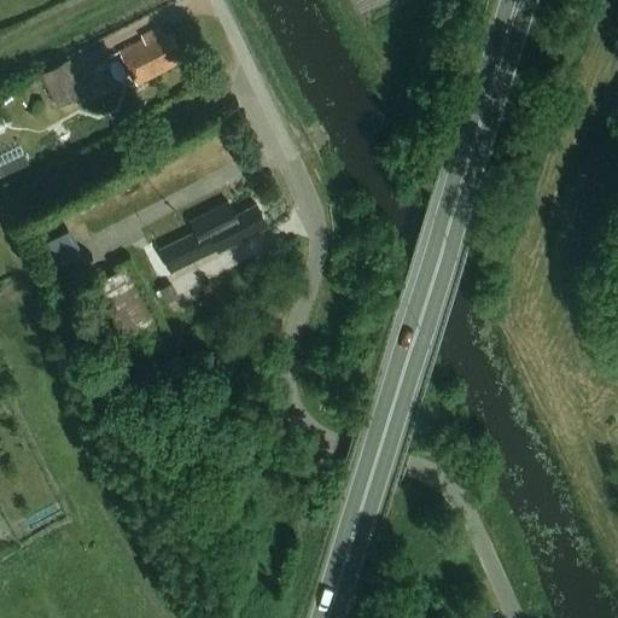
[(174,58),(181,54),(172,35),(164,39),(159,29),(140,38),(143,41),(118,54),(135,87),(178,65),(174,58)]
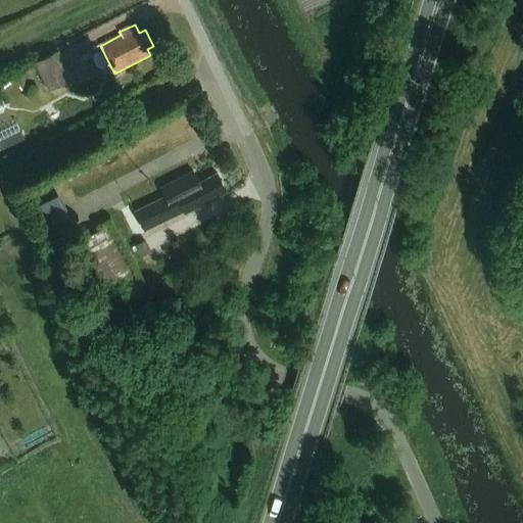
[(49,92),(72,81),(58,55),(36,66),(49,92)]
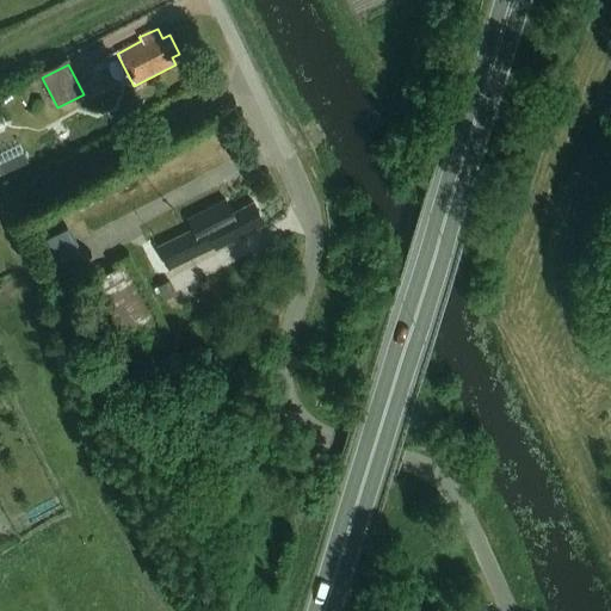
[(0,142),(0,161),(5,174),(35,164),(24,135),(0,142)]
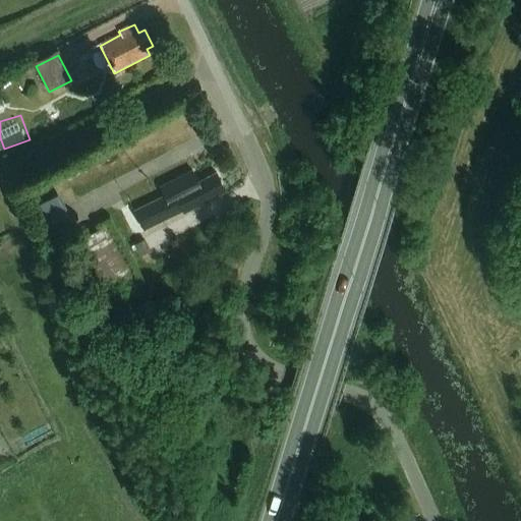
[(183,214),(225,192),(216,174),(197,183),(191,172),(159,188),(164,197),(133,212),(142,231),(182,212),(183,214)]
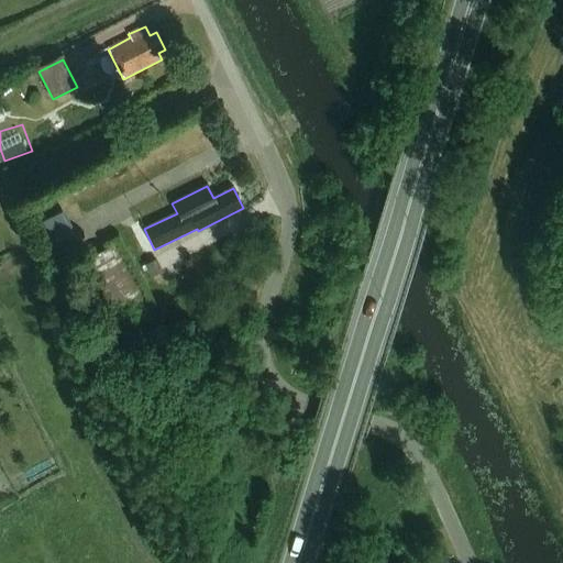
[(150,304),(117,243),(87,260),(120,320),(150,304)]
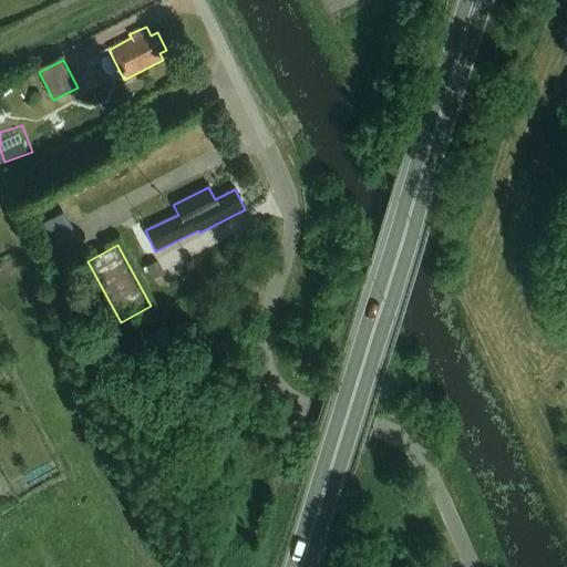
[(161,275),(155,264),(147,268),(153,279),(161,275)]
